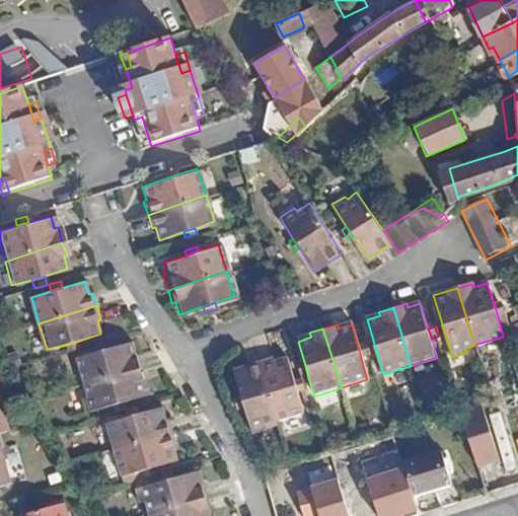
[(78,357),(85,383),(143,366),(139,354),(135,355),(131,340),(107,347),(96,351),(78,357)]
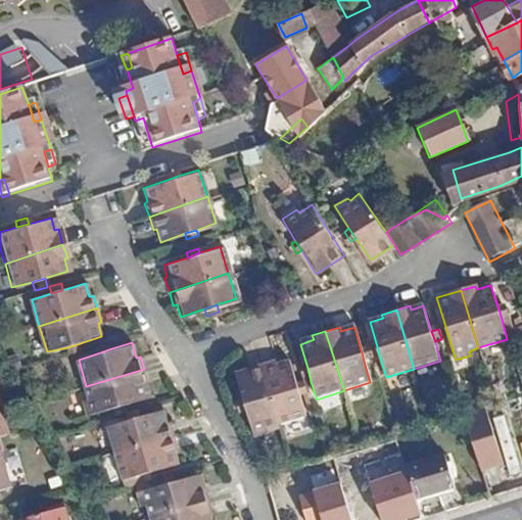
[(97,353),(108,349),(107,342),(95,346),(97,353)]
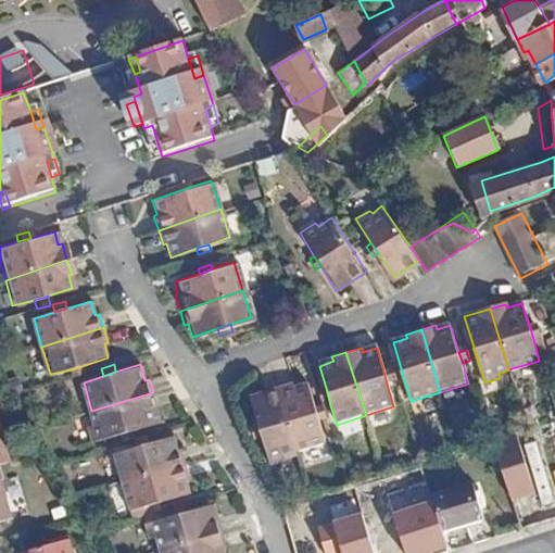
[(72,369),(74,376),(87,372),(85,365),(72,369)]
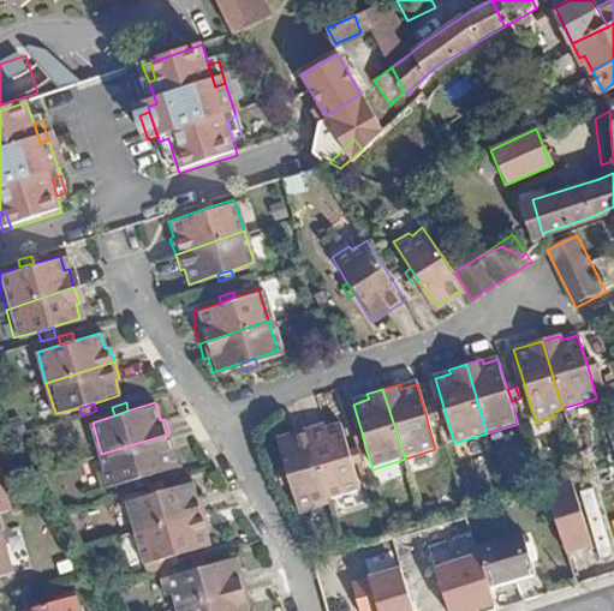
[(441,423),(447,420),(443,407),(437,409),(441,423)]
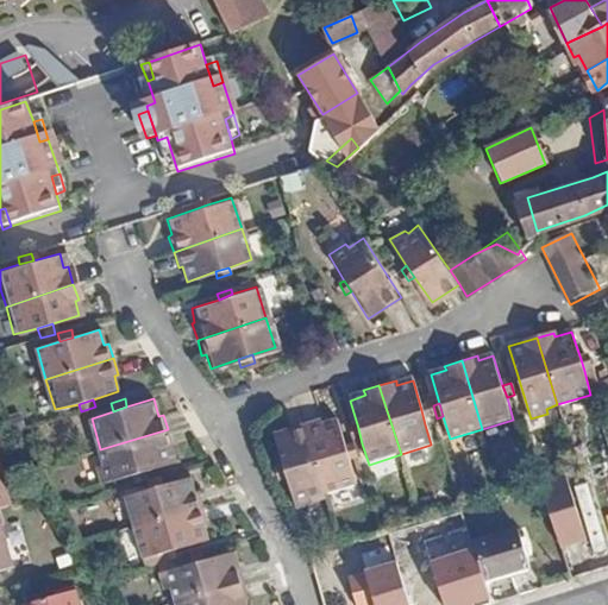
[(421,410),(425,424),(432,421),(428,409),(421,410)]
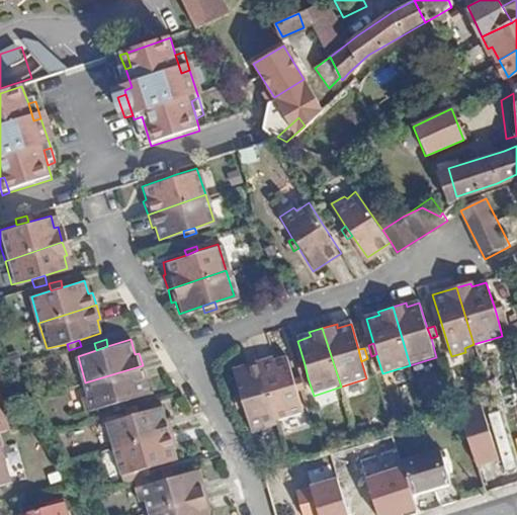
[(260,364),(277,421),(303,414),(297,394),(294,382),(286,359),(277,362),(275,359),(260,364)]
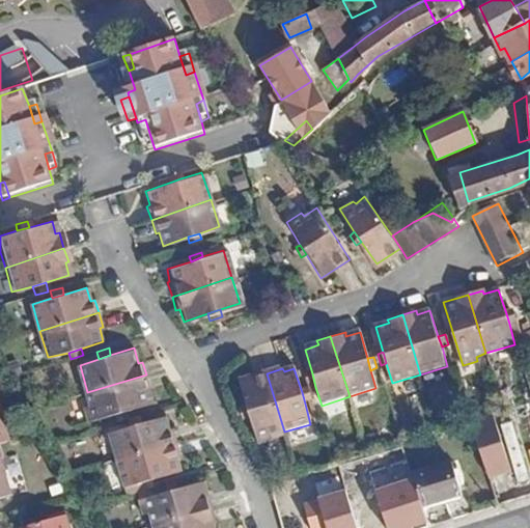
[(275,435),(284,432),(267,373),(242,381),(249,407),(253,419),(261,446),(275,441),(275,435)]
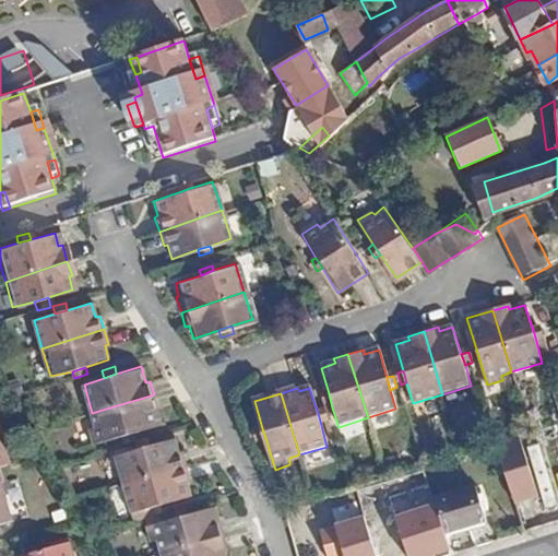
[(322,397),(325,410),(332,407),(329,393),(322,397)]
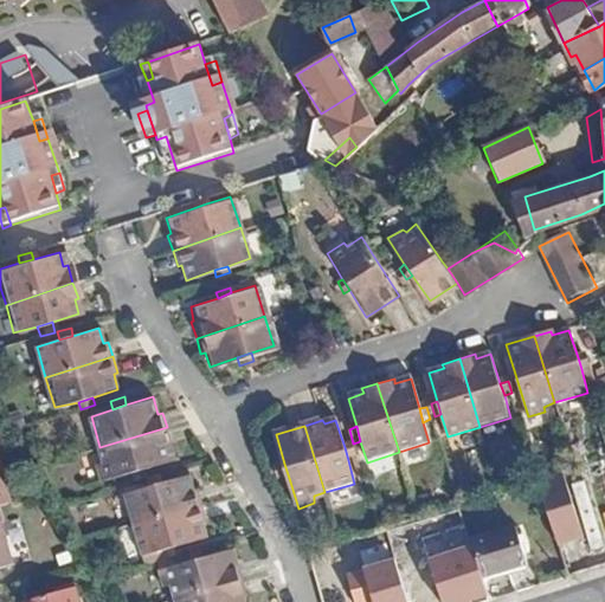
[(102,481),(130,473),(146,468),(175,458),(167,427),(100,447),(104,463),(97,465),(102,481)]
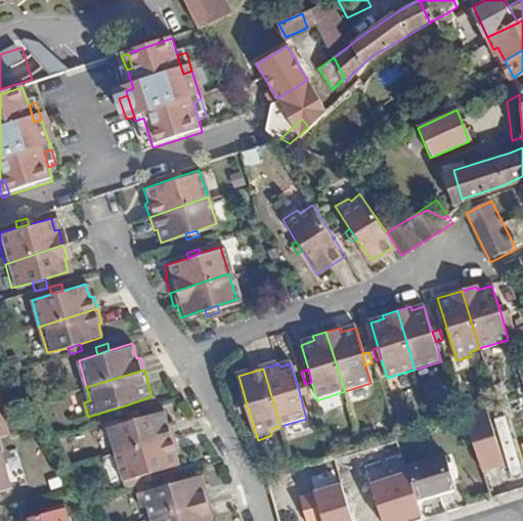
[(298,387),(301,398),(306,396),(303,386),(298,387)]
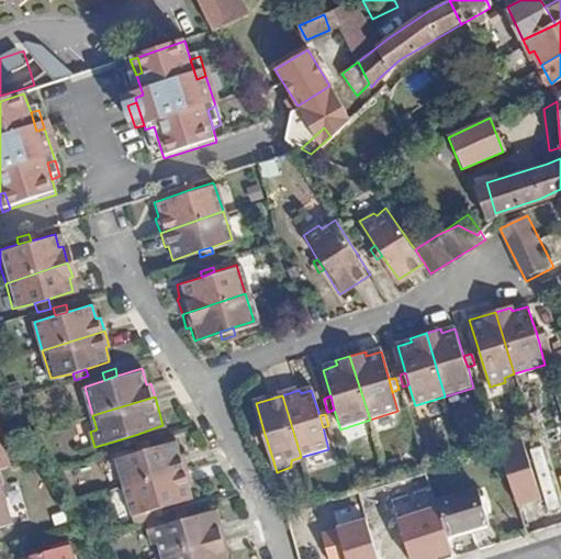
[(261,445),(268,444),(264,431),(259,433),(261,445)]
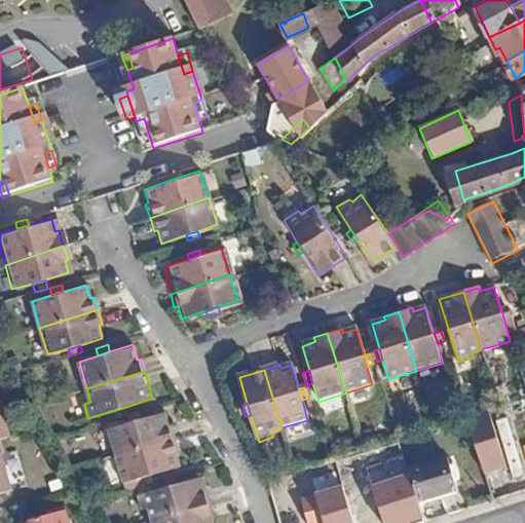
[(113,411),(115,417),(124,415),(128,413),(126,407),(113,411)]
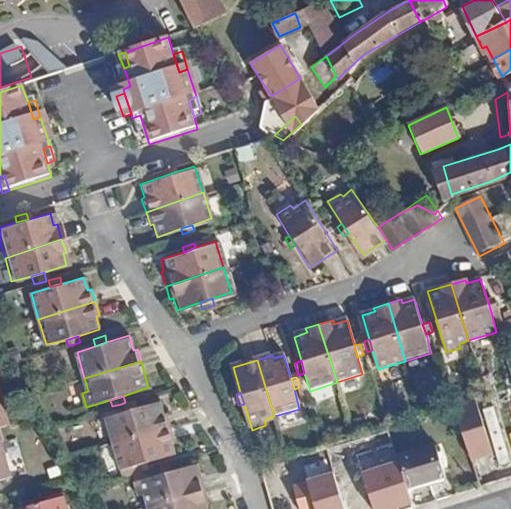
[(0,427),(8,424),(0,399),(0,427)]
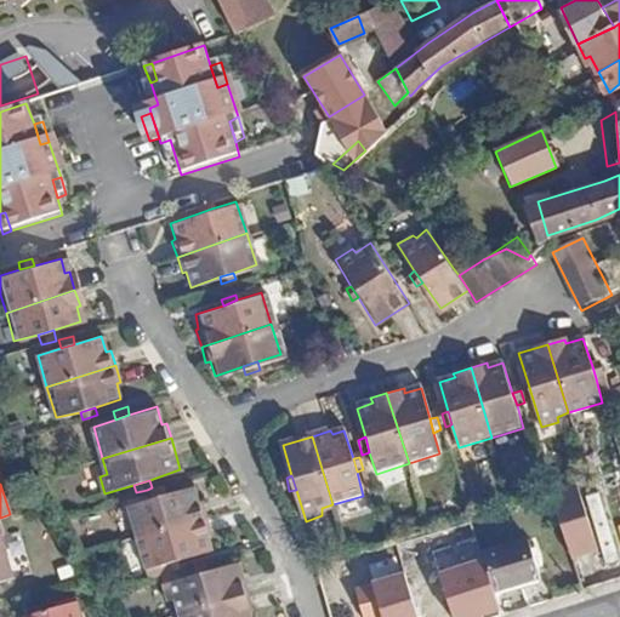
[(147,490),(149,498),(164,493),(161,485),(152,487),(147,490)]
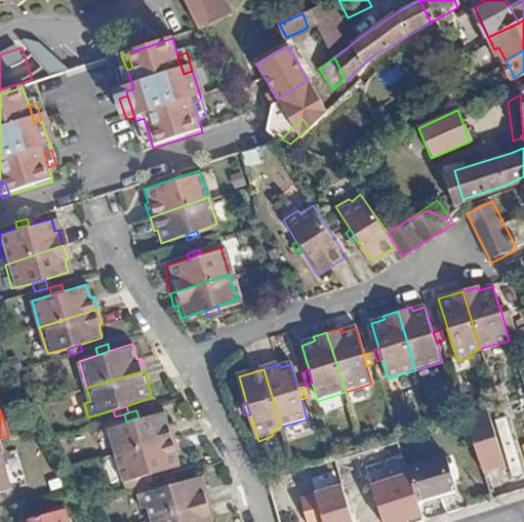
[(106,428),(113,453),(172,437),(168,424),(166,425),(161,411),(138,417),(126,422),(106,428)]
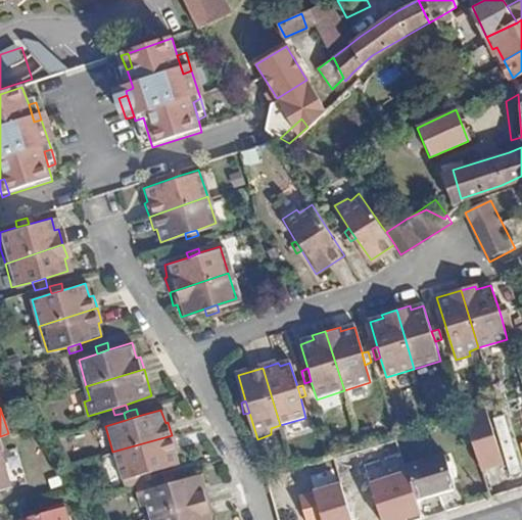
[(172,435),(112,452),(121,479),(141,474),(153,471),(177,463),(174,452),(177,451),(172,435)]
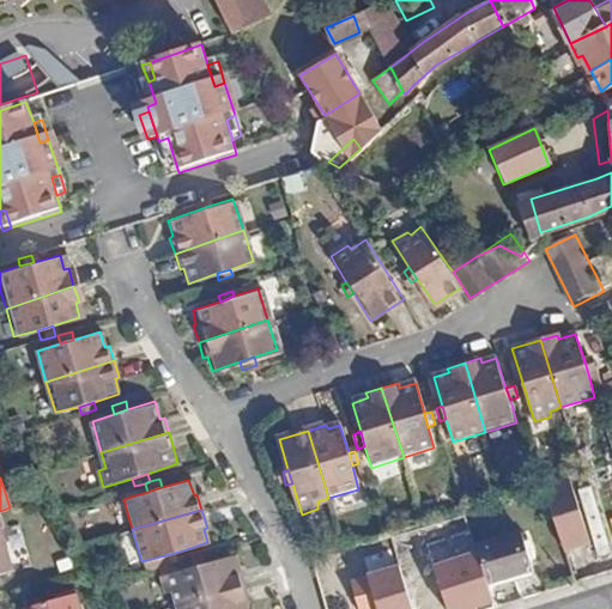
[(567,568),(595,561),(583,518),(555,527),(567,568)]
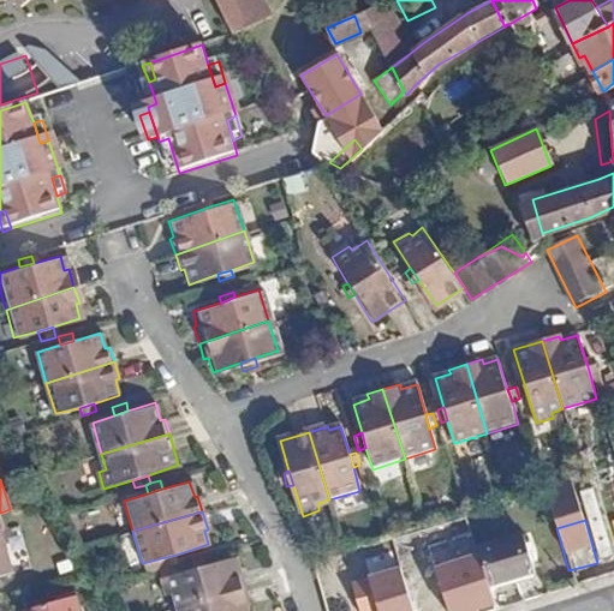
[(472,547),(486,586),(529,570),(516,533),(472,547)]
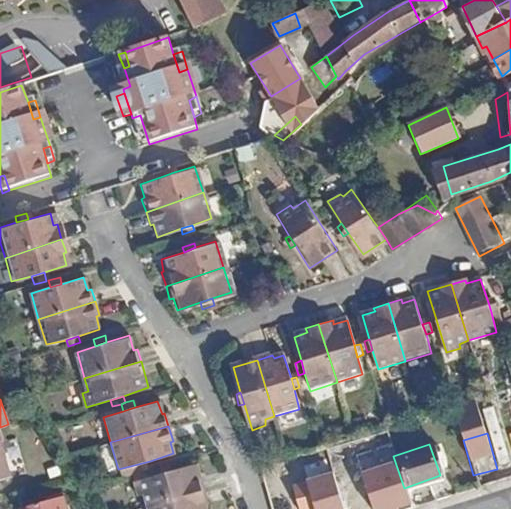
[(0,478),(9,476),(0,446),(0,478)]
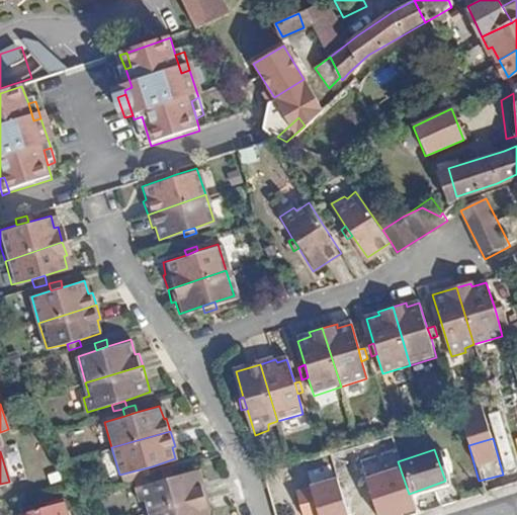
[(140,469),(143,477),(154,473),(152,466),(140,469)]
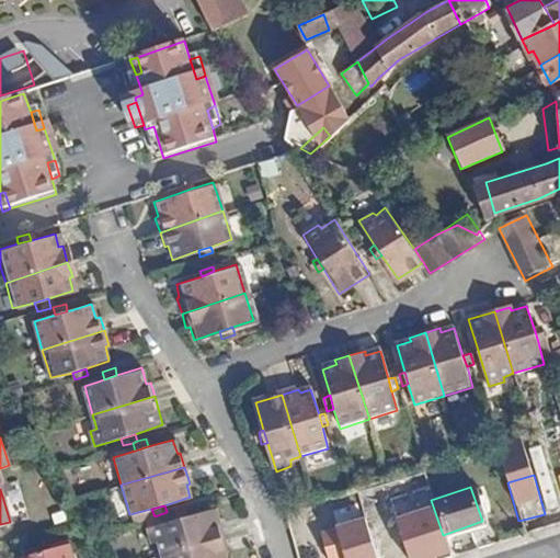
[(373,557),(363,507),(332,513),(341,557),(373,557)]
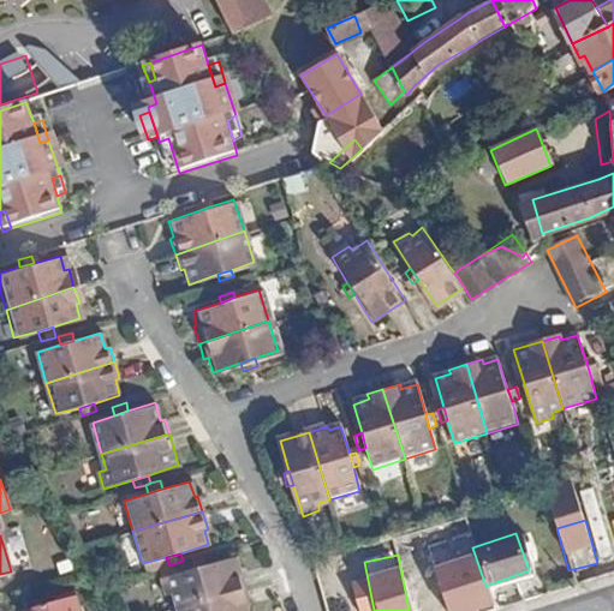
[(171,593),(174,607),(244,586),(233,556),(202,565),(189,568),(158,579),(164,594),(171,593)]
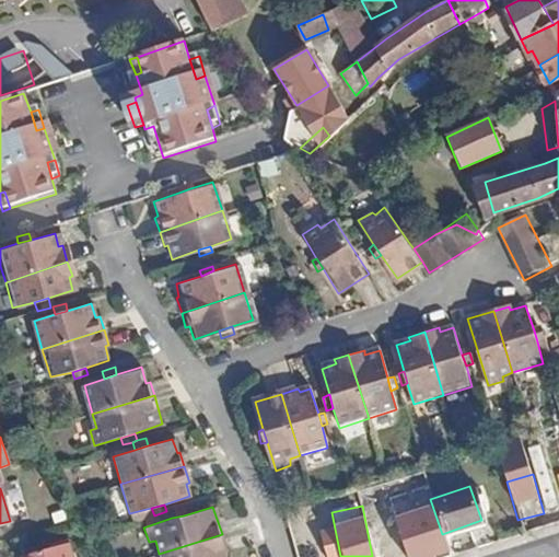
[(171,510),(172,518),(184,515),(182,507),(171,510)]
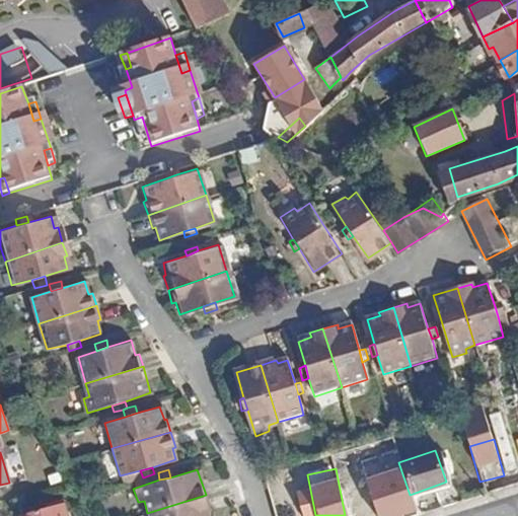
[(147,513),(147,515),(208,515),(207,508),(209,508),(206,495),(147,513)]
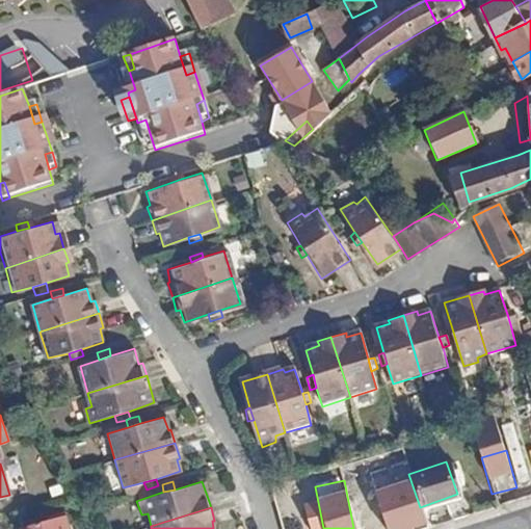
[(64,528),(61,516),(22,528),(64,528)]
